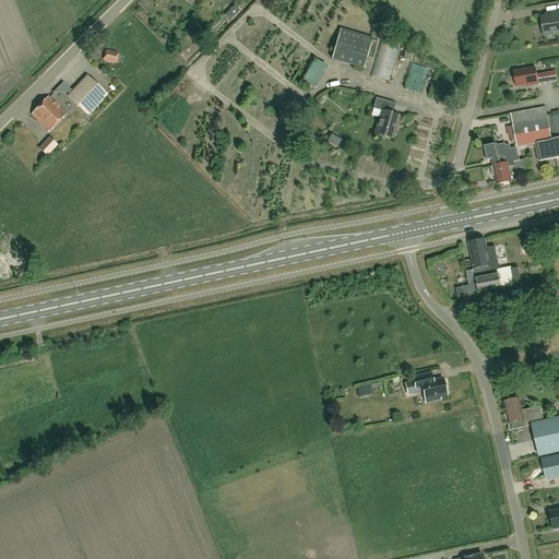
[(558,12),(552,13),(552,16),(542,18),(544,36),(558,34),(558,12)]
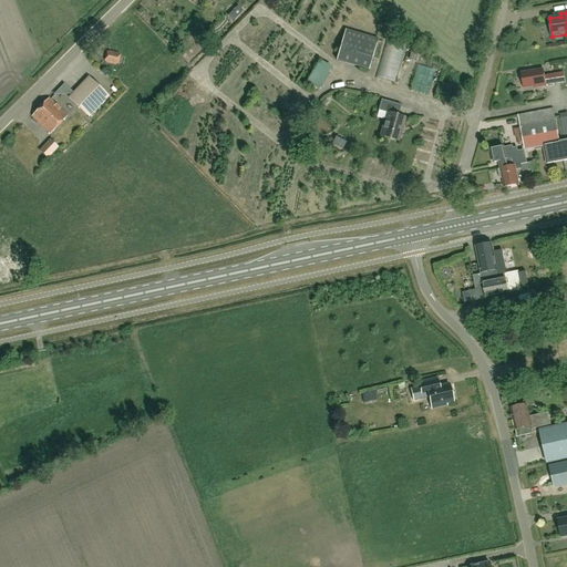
[(346,29),(337,61),(369,71),(378,39),(346,29)]
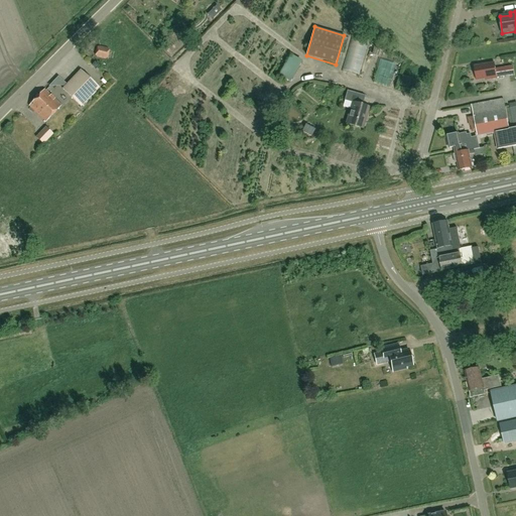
[(358,72),(364,46),(355,44),(351,59),(356,60),(354,71),(358,72)]
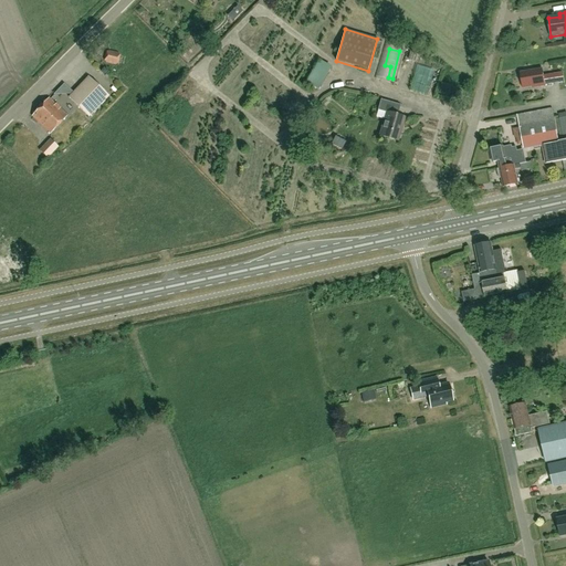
[(106,52),(104,61),(106,63),(115,64),(117,64),(119,55),(118,53),(109,51),(106,52)]
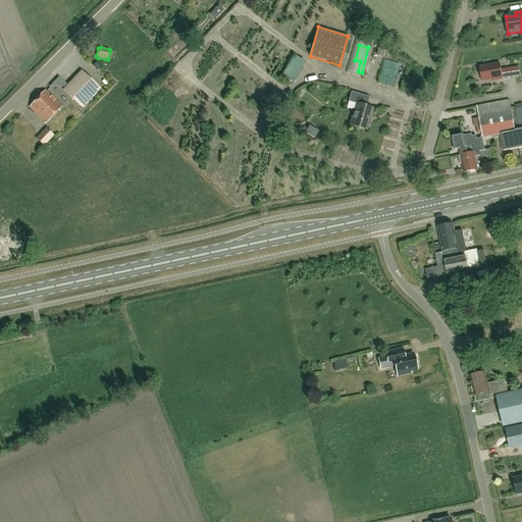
[(519,67),(511,68),(502,70),(501,63),(480,66),(482,82),(491,81),(491,82),(503,80),(503,77),(520,75),(519,67)]
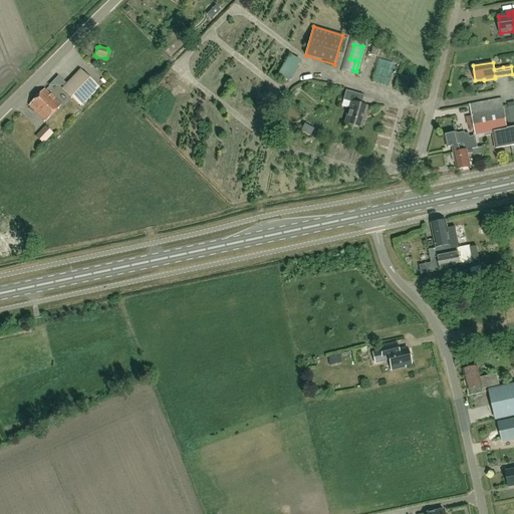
[(81,70),(63,89),(81,107),(99,88),(81,70)]
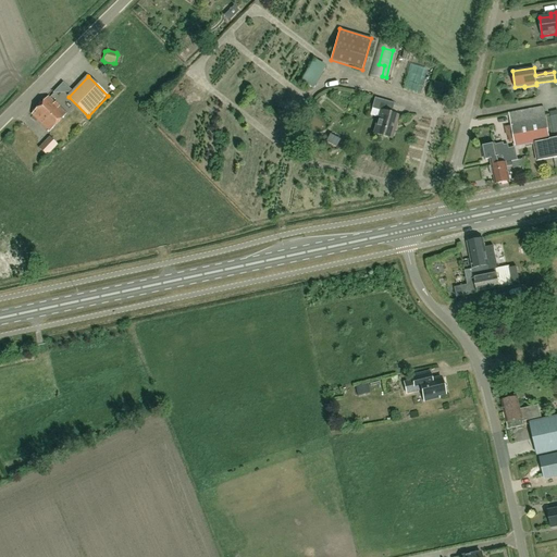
[(440,94),(442,85),(435,83),(433,93),(440,94)]
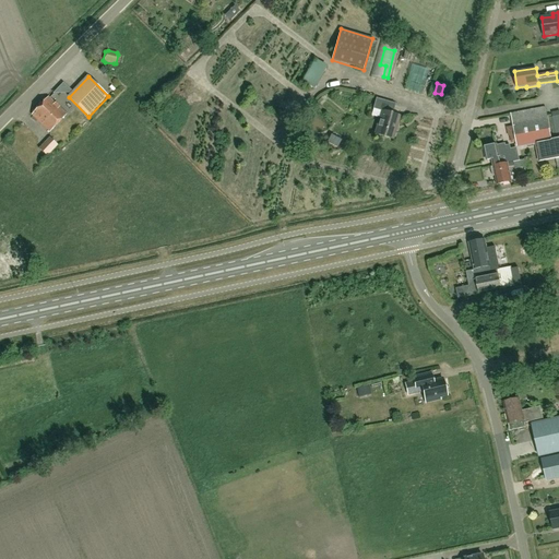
[(48,97),(40,106),(58,123),(67,115),(48,97)]
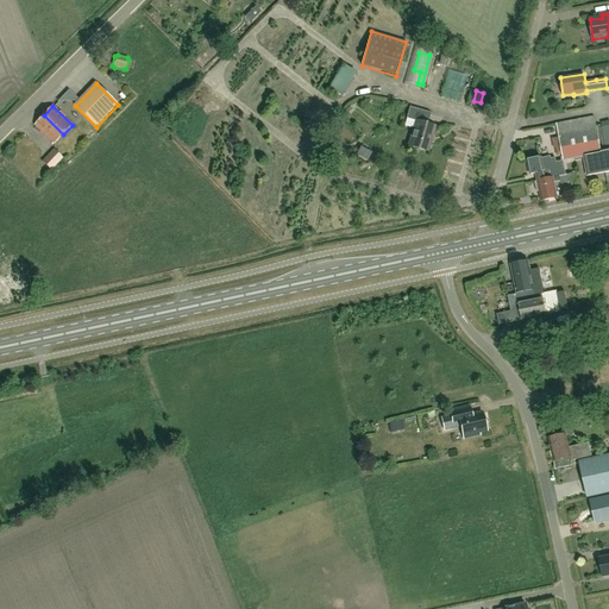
[(428,151),(435,126),(428,124),(431,113),(410,107),(407,118),(416,120),(409,145),(428,151)]
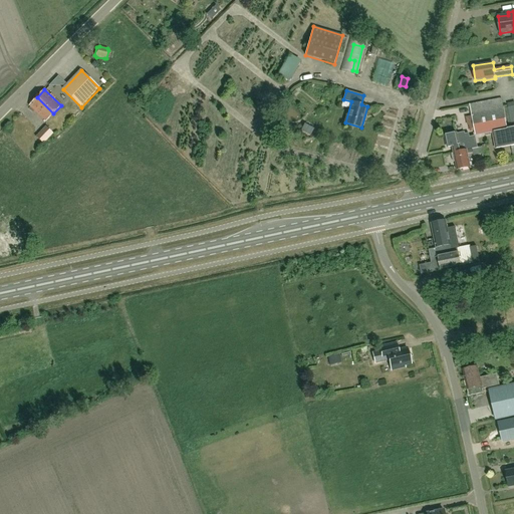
[(53,113),(37,97),(29,105),(45,121),(53,113)]
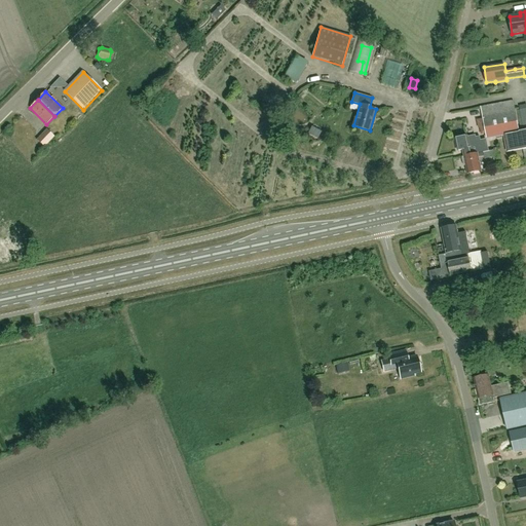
[(525,129),(519,132),(514,101),(481,107),(487,139),(504,136),(508,152),(525,148),(525,129)]
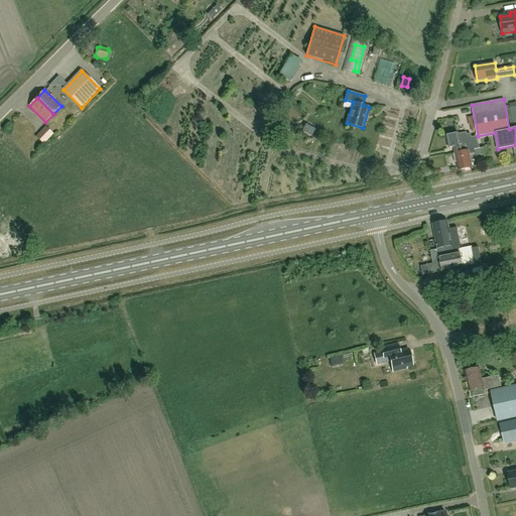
[(43,144),(52,134),(45,127),(35,137),(43,144)]
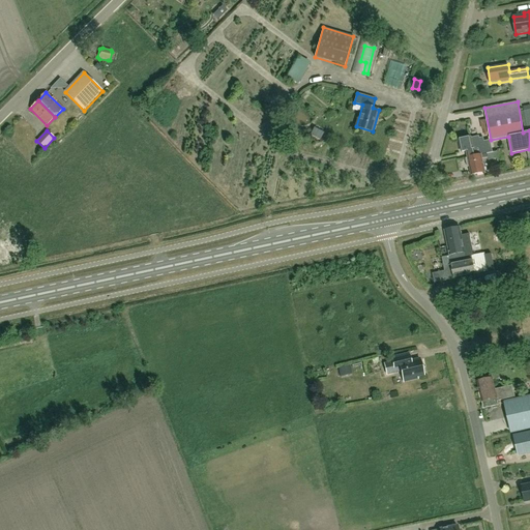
[(486,172),(482,158),(488,157),(487,154),(493,153),(490,140),(484,142),(483,138),(479,139),(478,137),(470,138),(470,137),(459,140),(461,152),(466,151),(467,157),(465,158),(467,167),(469,167),(471,175),(486,172)]
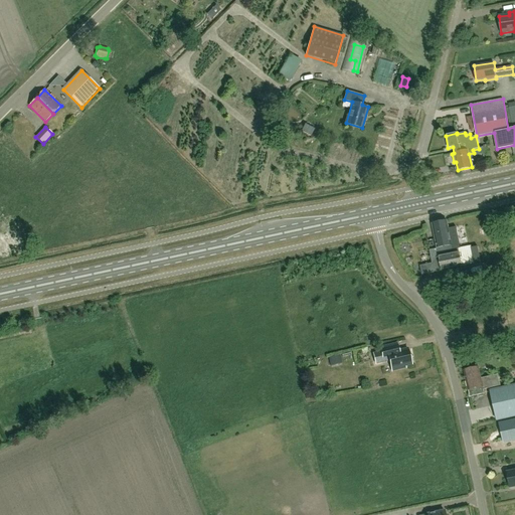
[(433,224),(432,224),(437,248),(442,271),(462,267),(462,265),(474,262),(471,248),(471,246),(460,248),(456,227),(448,229),(447,222),(447,221),(446,221),(433,224)]
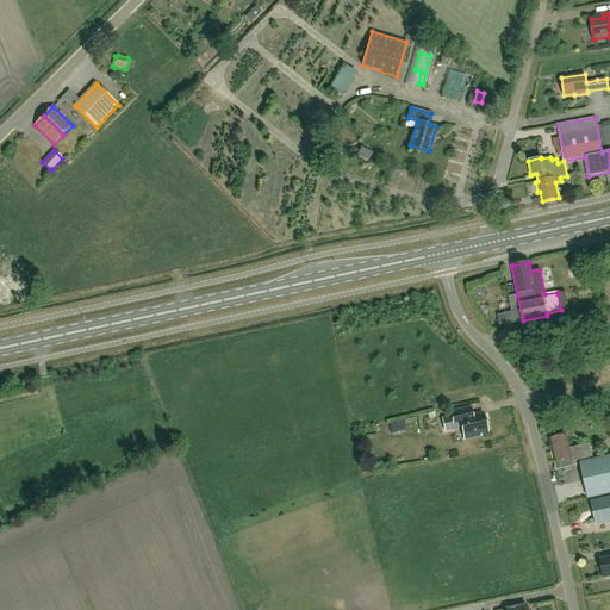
[(454,424),(461,422),(465,439),(480,435),(479,433),(487,431),(483,414),(473,416),(471,406),(450,411),(454,424)]
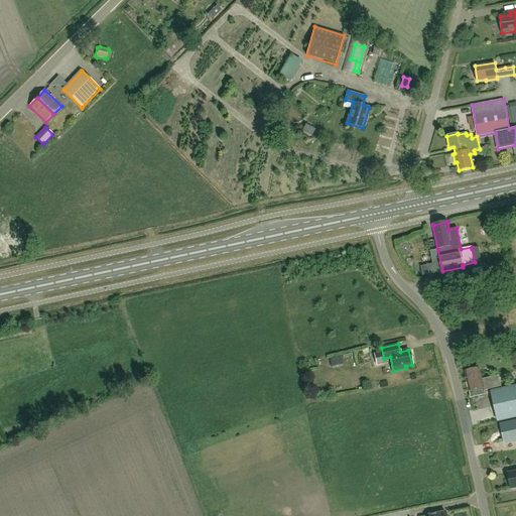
[(334,366),(344,363),(342,354),(332,356),(334,366)]
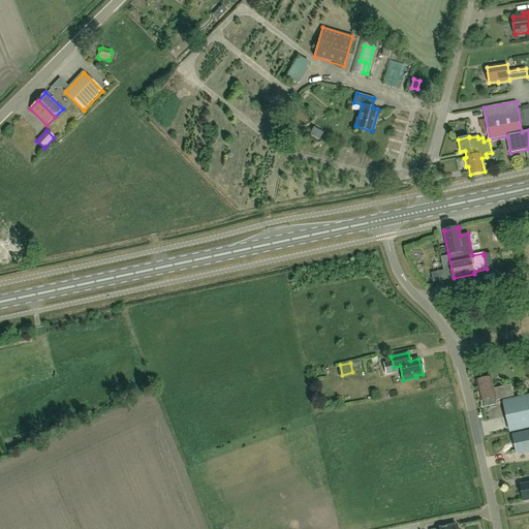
[(497,400),(514,396),(511,384),(494,389),(492,377),(476,381),(481,401),(483,408),(486,407),(487,408),(488,410),(490,409),(491,408),(491,406),(498,405),(497,400)]
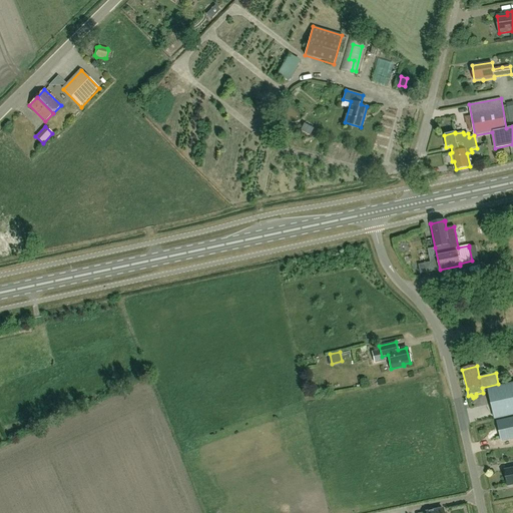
[(495,419),(512,415),(512,383),(488,389),(495,419)]
